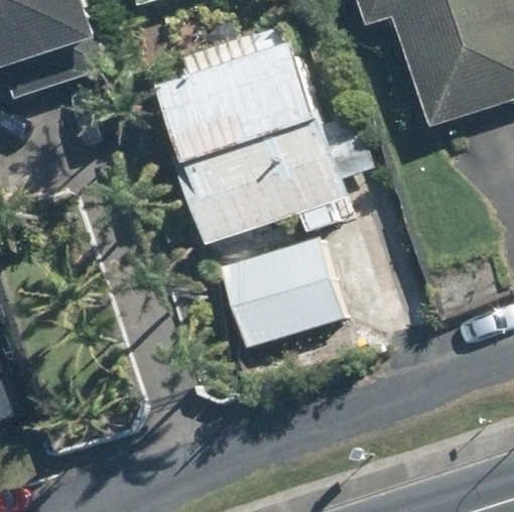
[(0,0),(0,67),(3,67),(13,100),(114,66),(101,29),(87,33),(75,0),(0,0)]
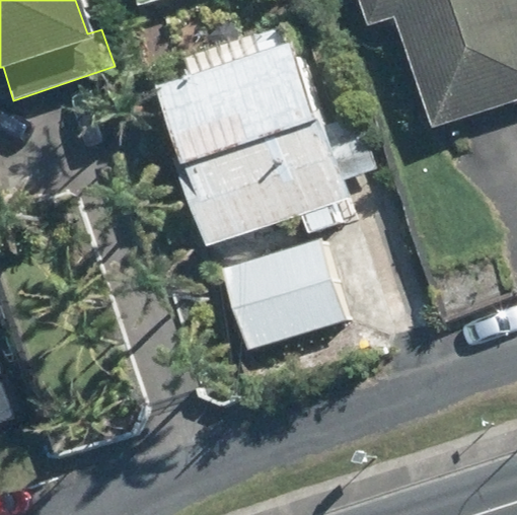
[(356,0),(365,25),(390,15),(431,130),(516,99),(516,0),(356,0)]
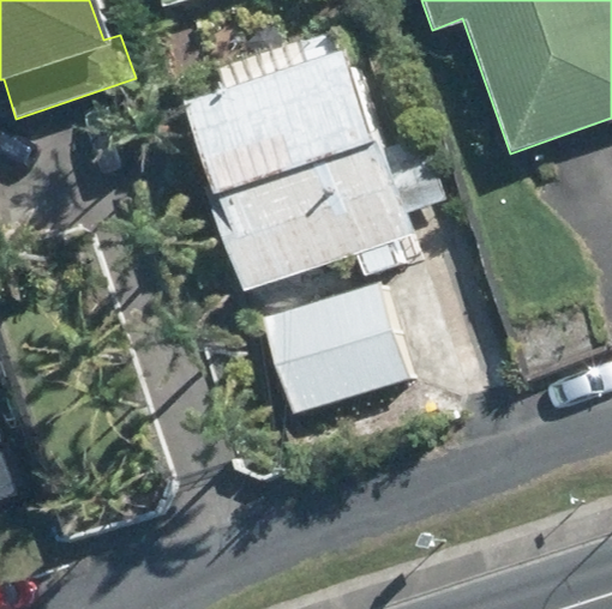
[(395,265),(387,242),(411,235),(402,210),(445,199),(425,134),(375,150),(343,48),(337,49),(333,30),(191,73),(199,98),(185,103),(241,290),(360,255),(365,275),(395,265)]
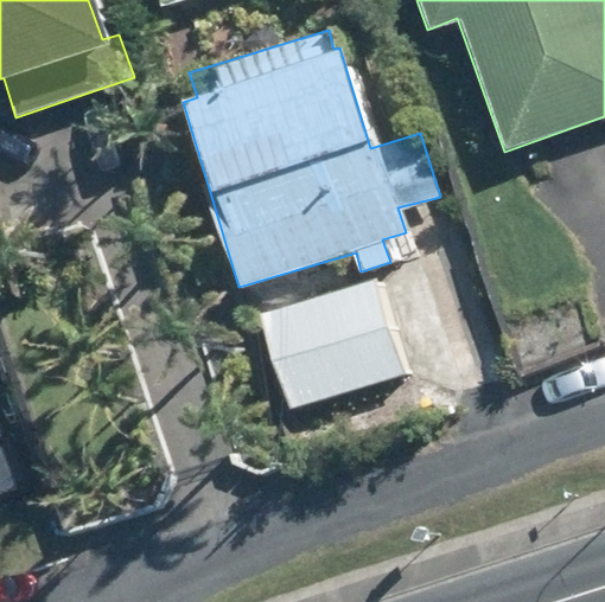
[(375,280),(261,314),(287,408),(403,375),(375,280)]
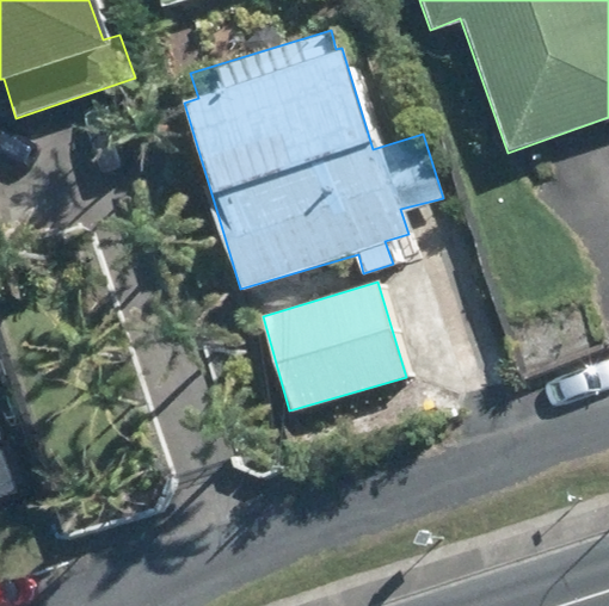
[(0,489),(18,483),(0,428),(0,489)]
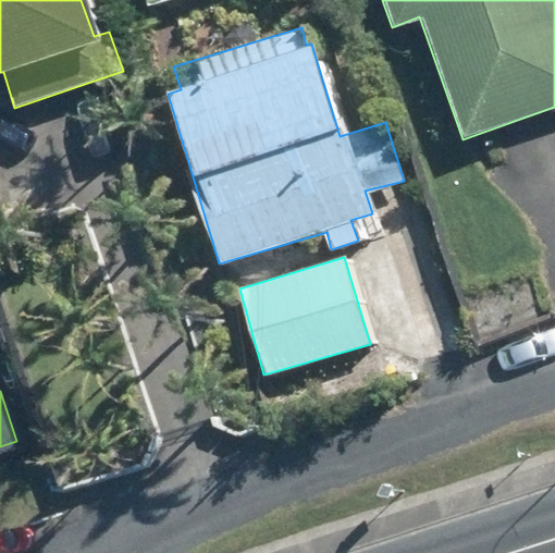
All buildings are outlined.
